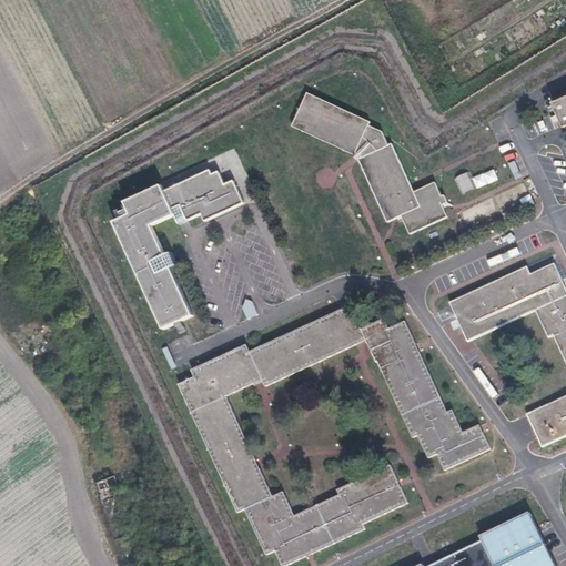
[(361,155),(357,157),(386,220),(400,214),(408,232),(446,215),(441,203),(446,200),(443,193),(441,194),(434,180),(413,190),(391,142),(387,143),(381,129),(367,123),(369,120),(306,91),(291,124),(353,153),(355,150),(361,155)]
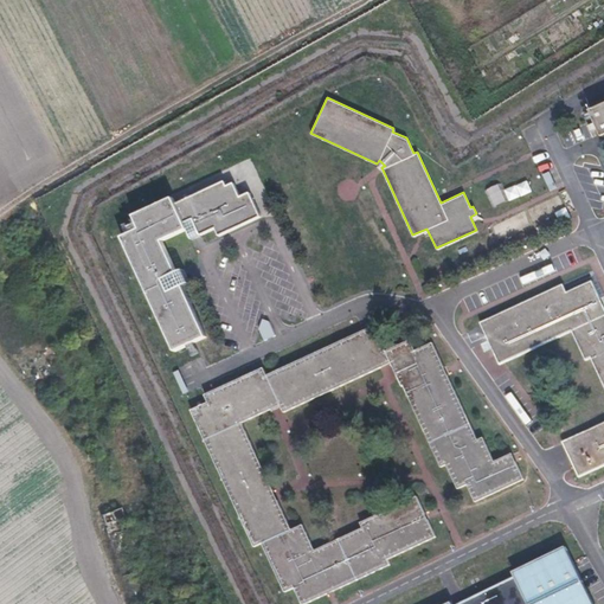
[(603,101),(589,108),(601,135),(603,133),(603,101)]
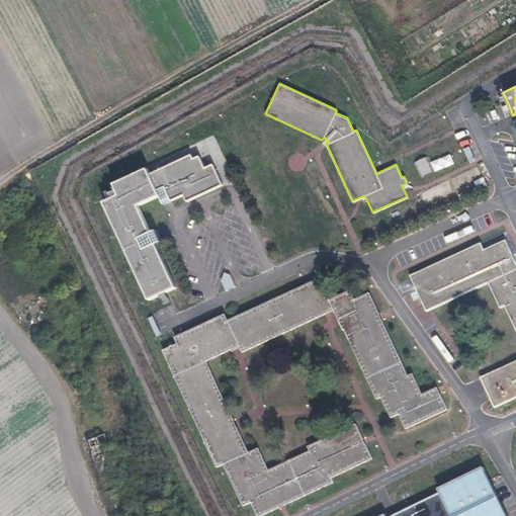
[(102,198),(148,299),(175,286),(138,204),(157,194),(162,203),(182,194),(185,200),(222,183),(211,163),(203,166),(198,155),(192,157),(191,153),(150,172),(147,165),(112,181),(117,191),(102,198)]
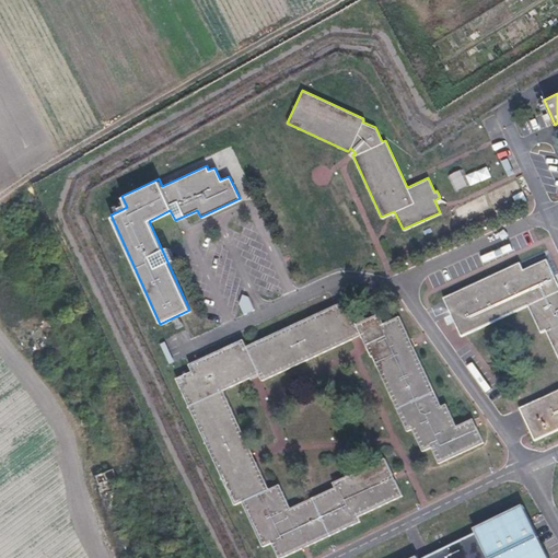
[(545,328),(557,357),(557,387),(519,406),(533,438),(557,427),(557,286),(545,257),(522,268),(518,260),(442,295),(450,312),(453,320),(460,334),(527,303),(541,330),(545,328)]
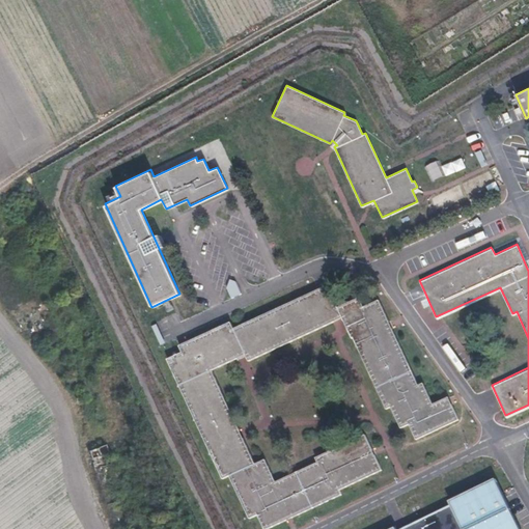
[(224,283),(230,297),(240,291),(233,279),(224,283)]
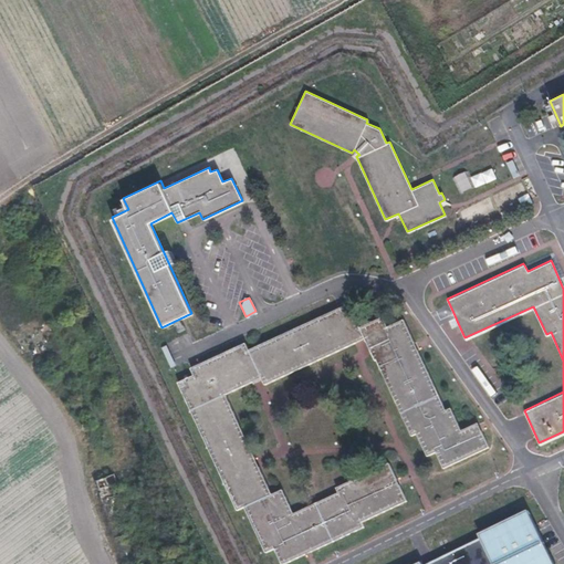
[(426,455),(435,450),(442,467),(488,446),(479,428),(476,430),(472,423),(460,429),(449,406),(445,408),(416,348),(413,350),(409,343),(413,341),(403,317),(386,325),(382,315),(358,326),(347,302),(346,302),(351,311),(342,314),(338,306),(248,348),(244,342),(198,363),(201,371),(192,374),(177,380),(236,509),(242,505),(263,551),(273,546),(280,563),(303,552),(301,546),(309,543),(311,549),(362,525),(359,520),(405,499),(397,482),(394,484),(392,480),(395,478),(387,461),(334,486),(337,491),(292,512),(281,488),(270,492),(257,463),(249,467),(244,459),(253,456),(223,393),(251,380),(248,373),(257,369),(260,376),(263,383),(354,341),(351,333),(359,330),(363,337),(364,337),(374,358),(375,358),(410,434),(415,431),(426,455)]
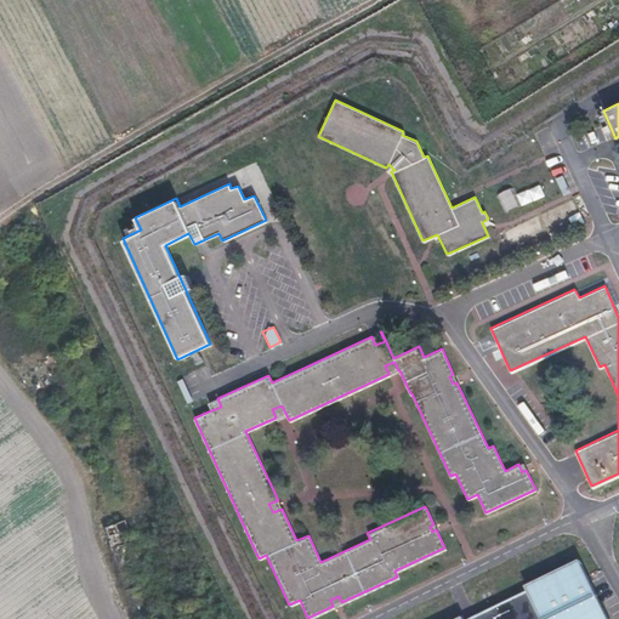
[(385,341),(380,331),(372,336),(375,345),(385,341)]
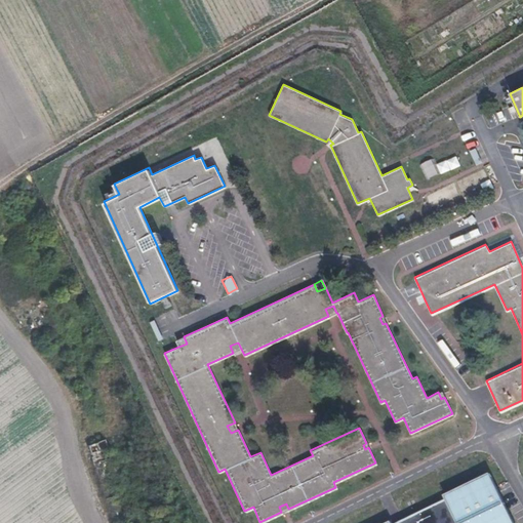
[(425,299),(421,292),(413,296),(416,303),(425,299)]
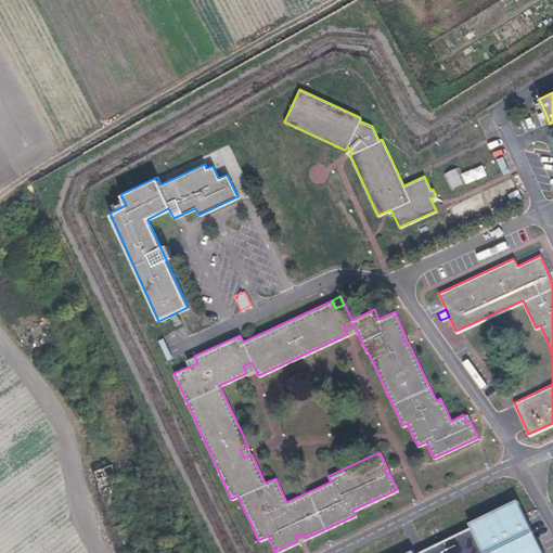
[(347,334),(356,331),(352,323),(344,326),(347,334)]
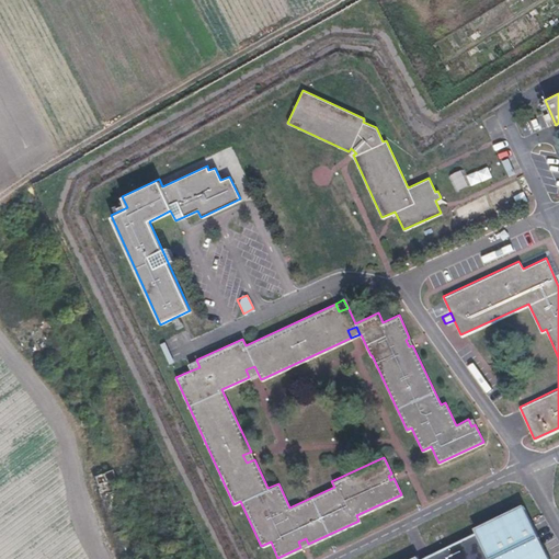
[(196,360),(187,363),(191,371),(200,367),(196,360)]
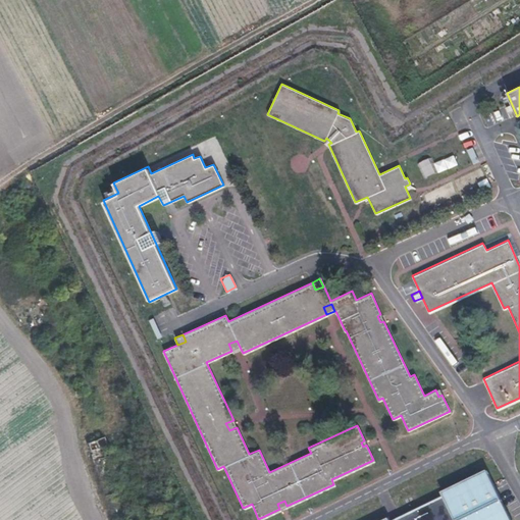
[(231,351),(240,347),(237,341),(228,344),(231,351)]
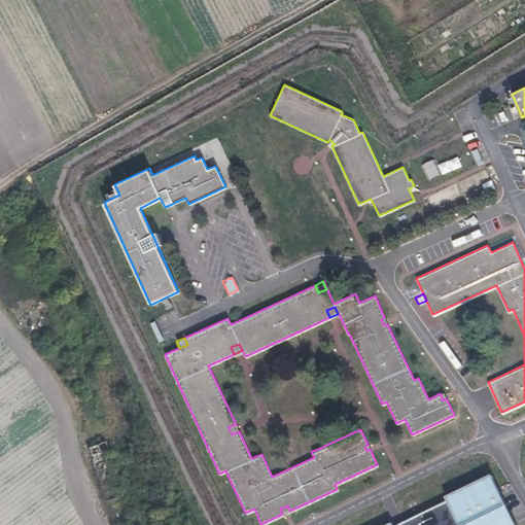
[(232,434),(239,431),(236,424),(228,427),(232,434)]
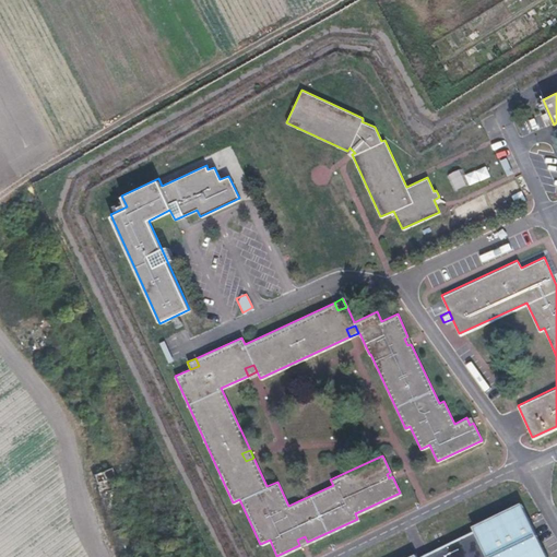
[(113,475),(109,466),(92,473),(95,482),(113,475)]
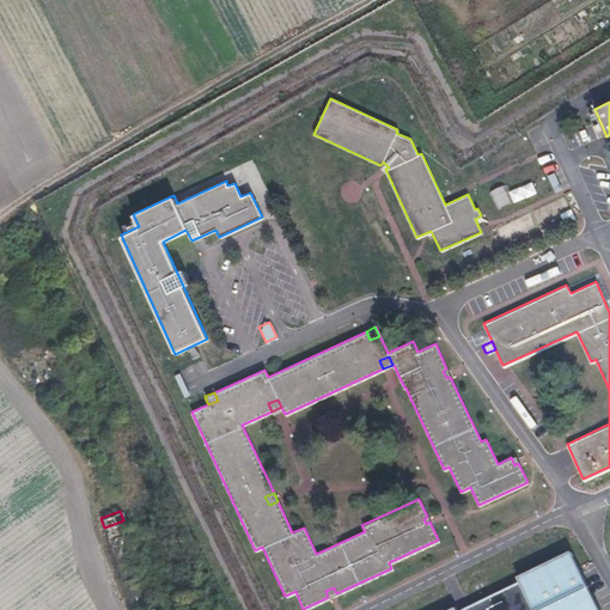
[(122,537),(108,542),(113,553),(126,548),(122,537)]
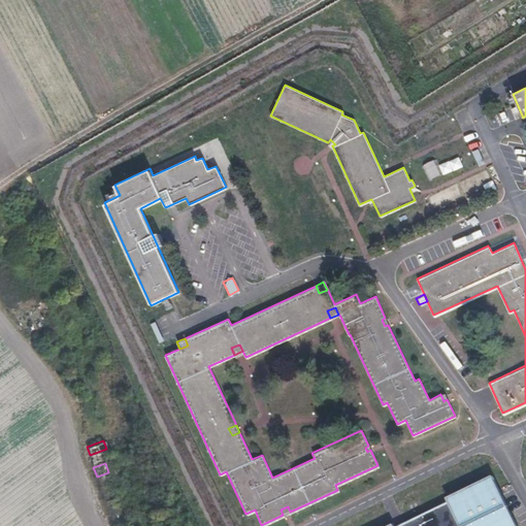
[(393,525),(392,522),(383,525),(516,525),(491,474),(446,495),(448,500),(394,525),(393,525)]
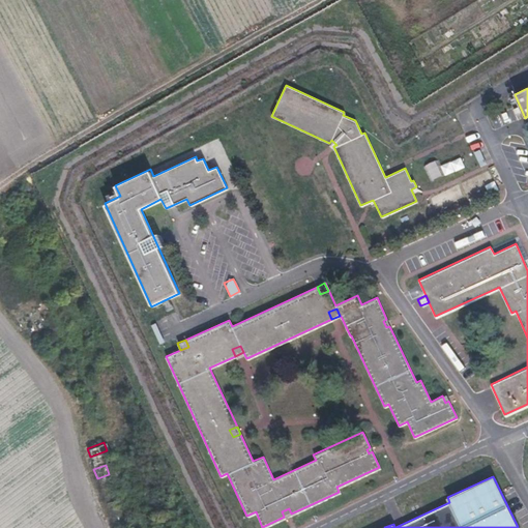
[(282,511),(284,517),(291,514),(289,508),(282,511)]
